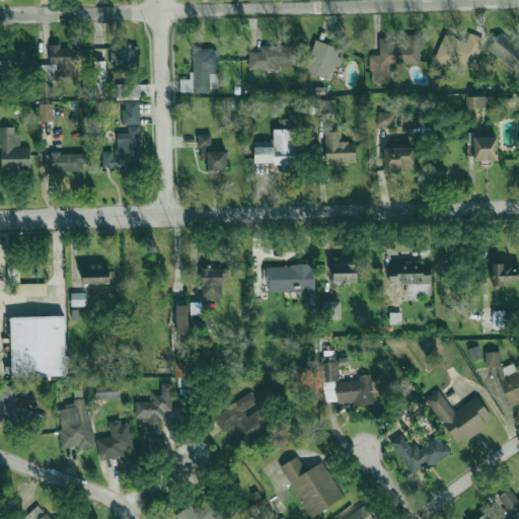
[(501,31),(487,49),(513,69),(518,61),(518,39),(515,44),(501,31)]
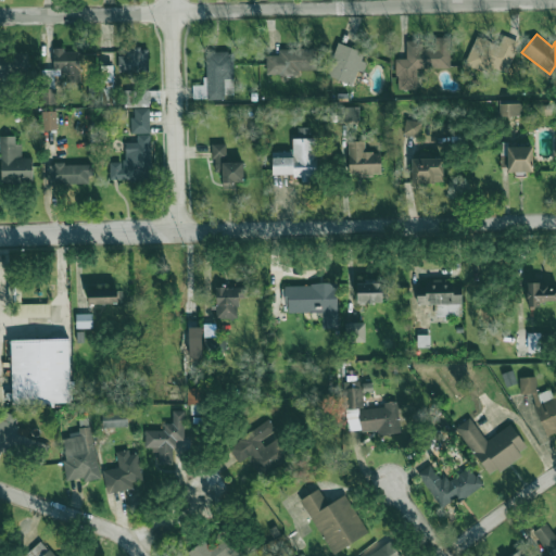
[(450,68),(450,36),(434,35),(434,47),(422,47),(422,39),(406,39),(406,59),(396,59),(396,89),(417,89),(417,68),(450,68)]
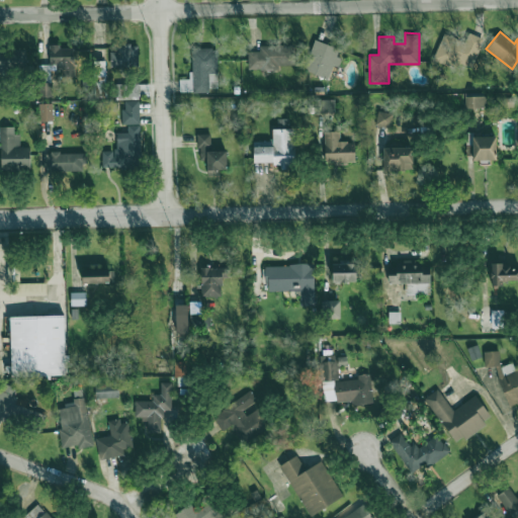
[(444,33),(433,60),(452,67),(454,61),(471,68),(483,38),(468,32),(465,41),(444,33)]
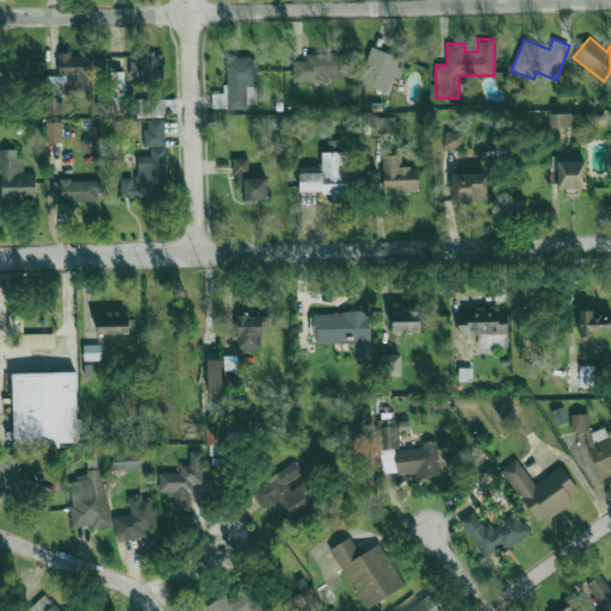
[(359,84),(388,92),(393,76),(400,78),(402,68),(397,67),(400,56),(369,48),(359,84)]
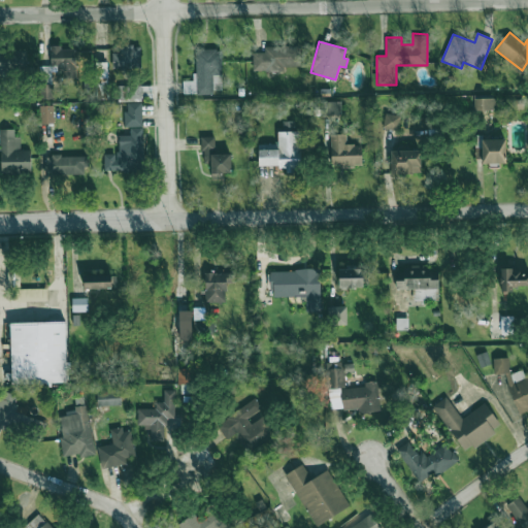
[(75,48),(60,48),(60,45),(51,45),(51,66),(39,66),(40,99),(53,99),(53,72),(63,72),(63,78),(76,78),(75,48)]
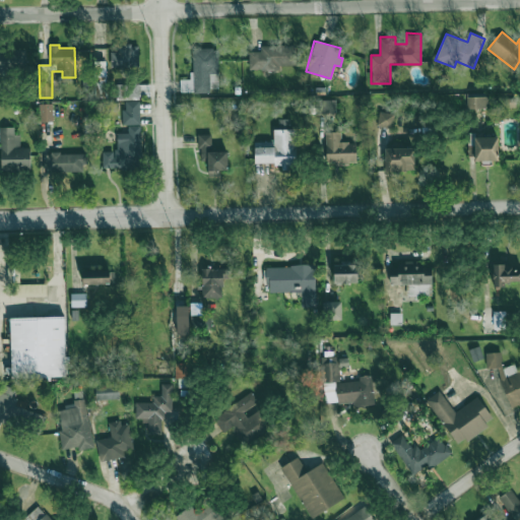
[(111,52),(111,68),(139,68),(139,45),(118,45),(118,52),(111,52)]
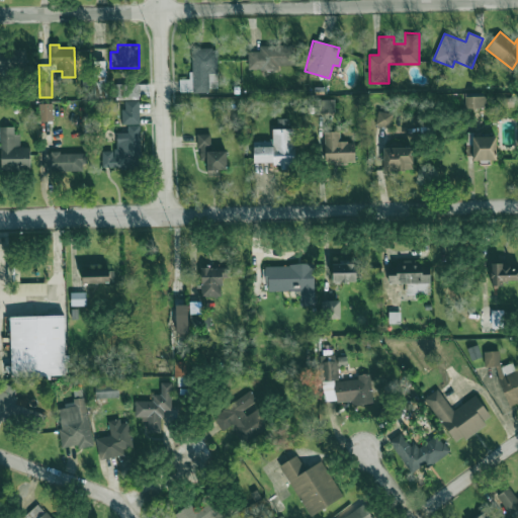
[(294,45),(259,46),(260,51),(248,52),(248,71),(278,70),(278,65),(294,65),(294,45)]
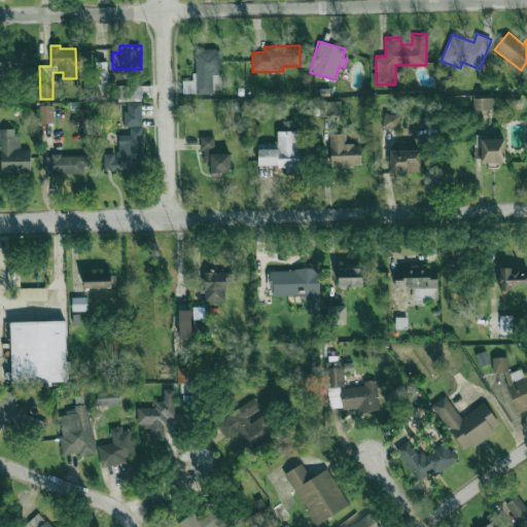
[(182,94),(213,95),(213,90),(220,90),(222,47),(195,47),(195,81),(183,80),(182,94)]
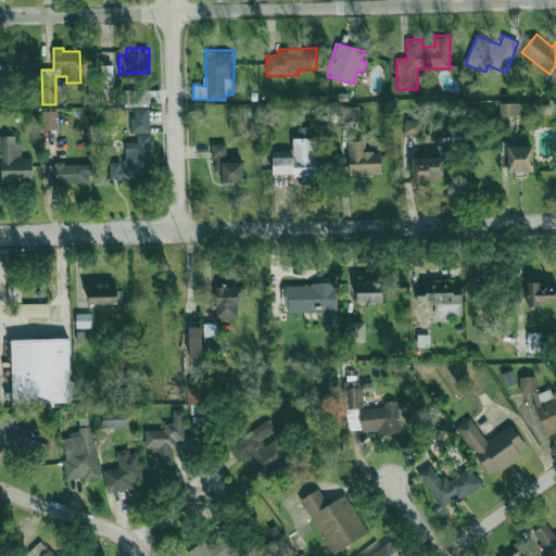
[(0,79),(27,80),(28,55),(0,54),(0,79)]
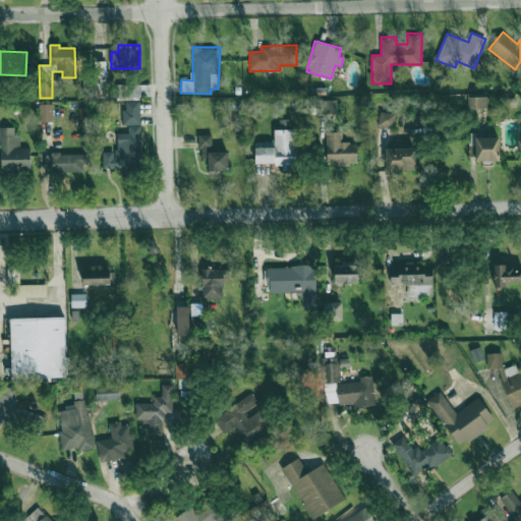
[(95,61),(94,77),(106,77),(106,62),(95,61)]
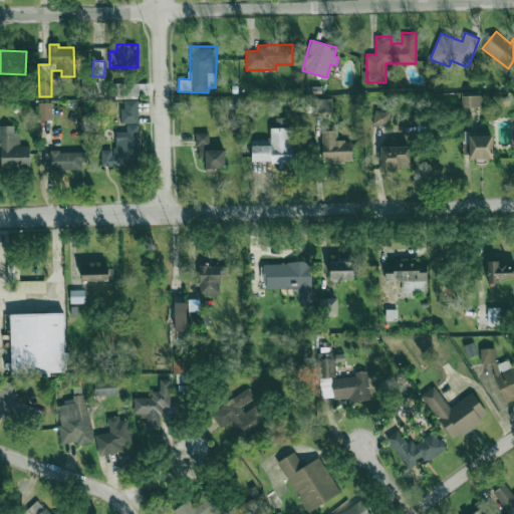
[(148,83),(115,84),(116,96),(149,95),(148,83)]
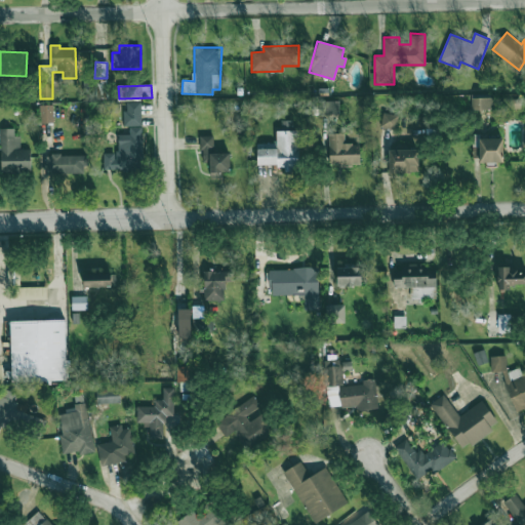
[(472,110),(492,110),(492,97),(472,97),(472,110)]
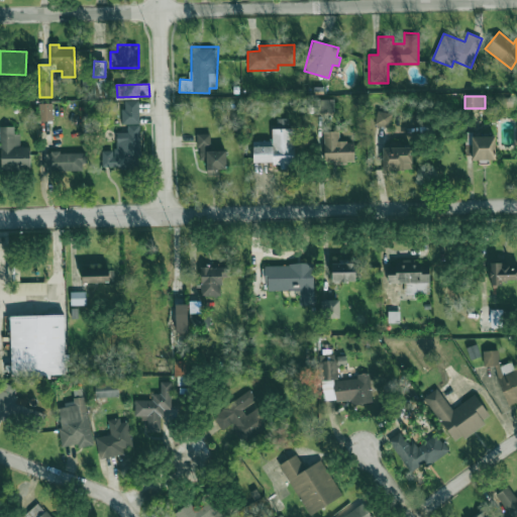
[(334,100),(315,99),(315,113),(334,113),(334,100)]
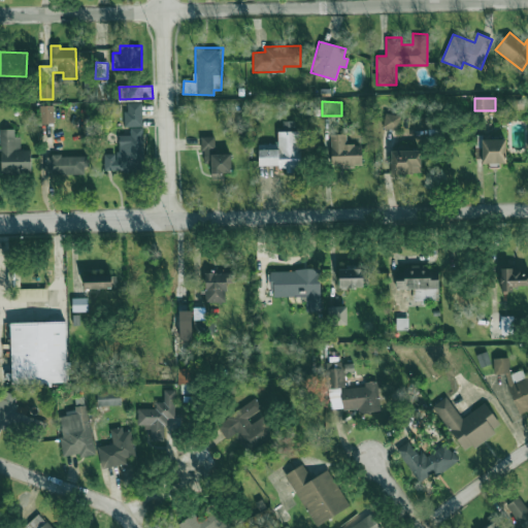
[(141,102),(125,103),(126,127),(142,126),(141,102)]
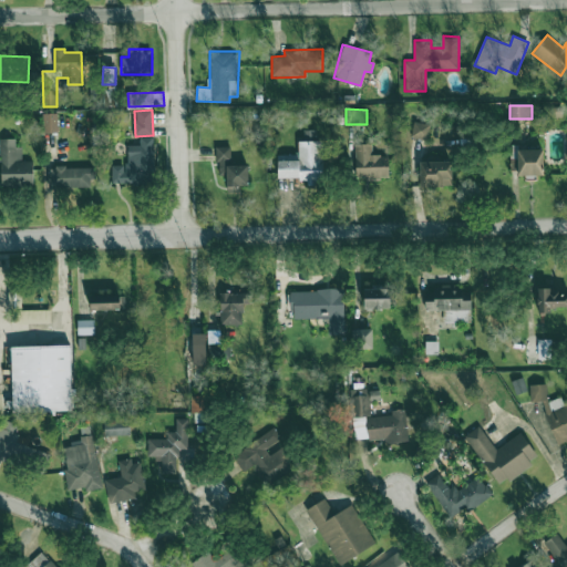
[(58,133),(57,113),(42,114),(43,133),(58,133)]
